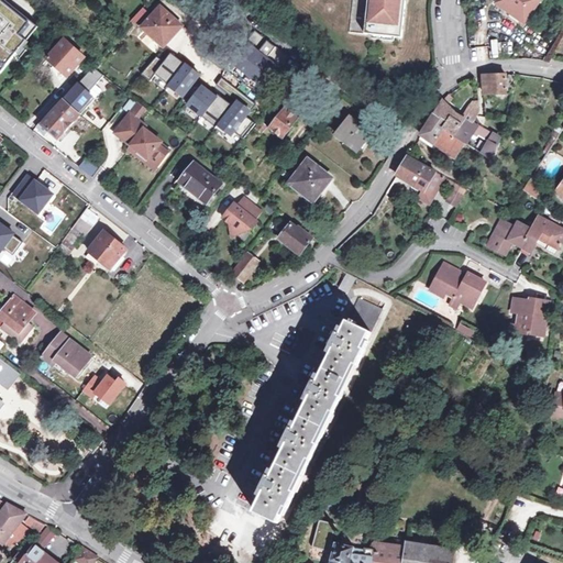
[(0,0),(0,72),(15,53),(17,54),(21,47),(25,51),(30,44),(26,41),(37,28),(4,0),(0,0)]
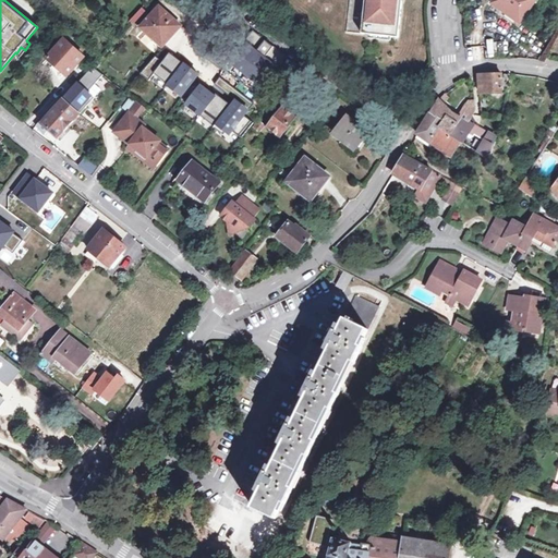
[(365,0),(362,34),(370,34),(371,35),(375,32),(387,33),(390,36),(391,37),(399,37),(402,0),(365,0)]
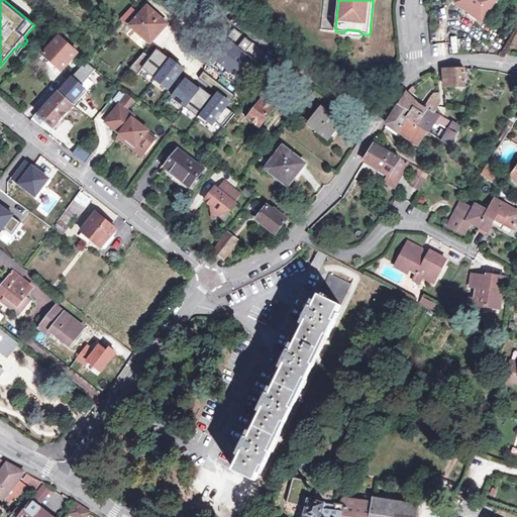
[(481,21),(496,0),(457,0),(456,3),(481,21)]
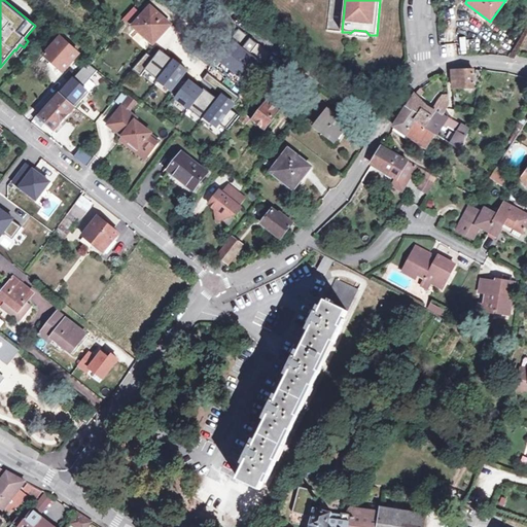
[(133,27),(153,44),(171,26),(150,7),(133,27)]
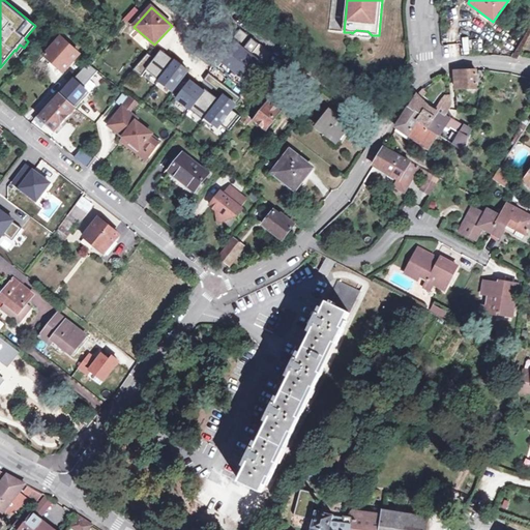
[(252,38),(240,29),(214,63),(245,87),(271,54),(260,45),(259,46),(251,39),(252,38)]
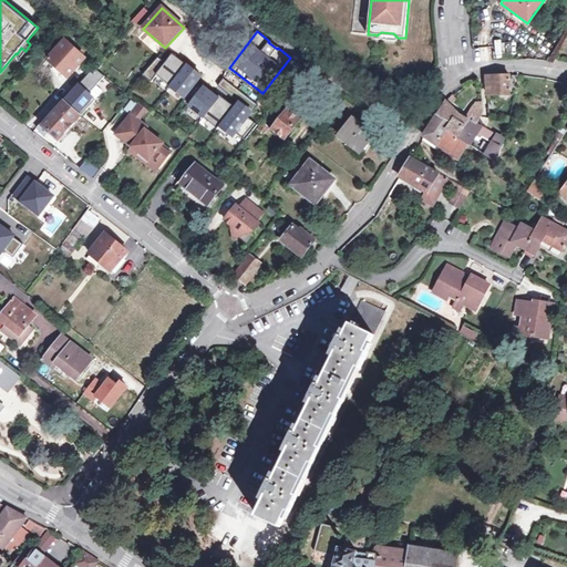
[(393,33),(381,32),(377,35),(375,34),(375,39),(398,41),(398,38),(397,37),(393,33)]
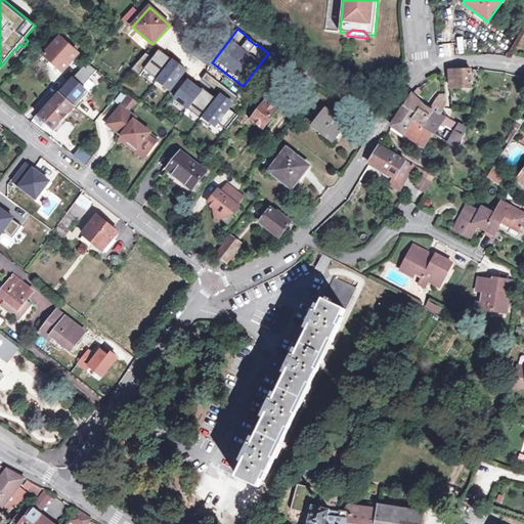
[(215,54),(190,35),(182,46),(206,64),(215,54)]
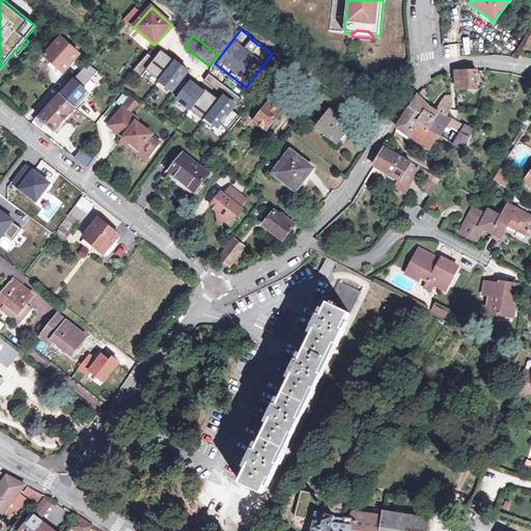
[(45,55),(63,73),(80,55),(61,37),(45,55)]
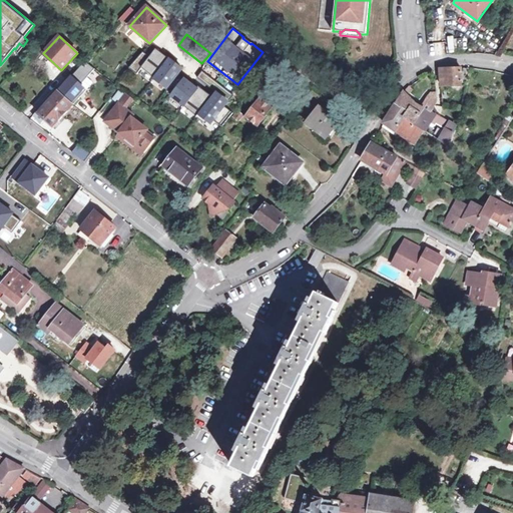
[(168,58),(156,49),(148,56),(142,52),(128,67),(136,73),(141,67),(153,77),(168,58)]
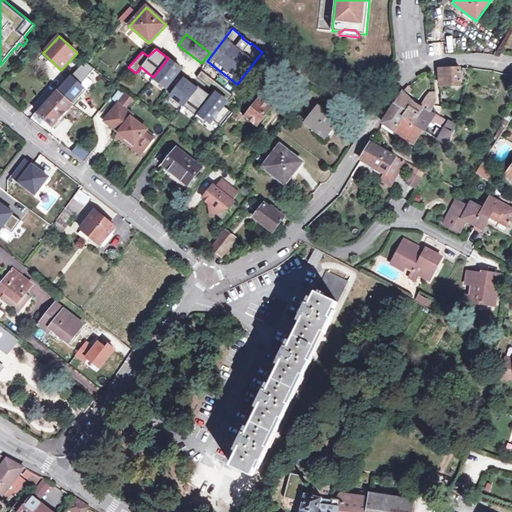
[(182,69),(168,58),(153,77),(167,88),(178,74),(182,69)]
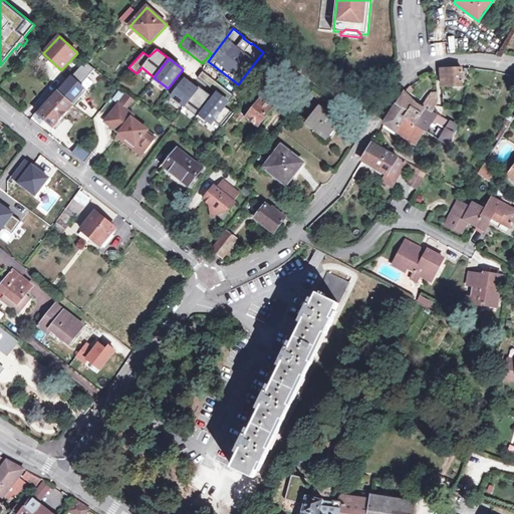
[(81,86),(95,69),(85,61),(57,91),(73,105),(86,90),(81,86)]
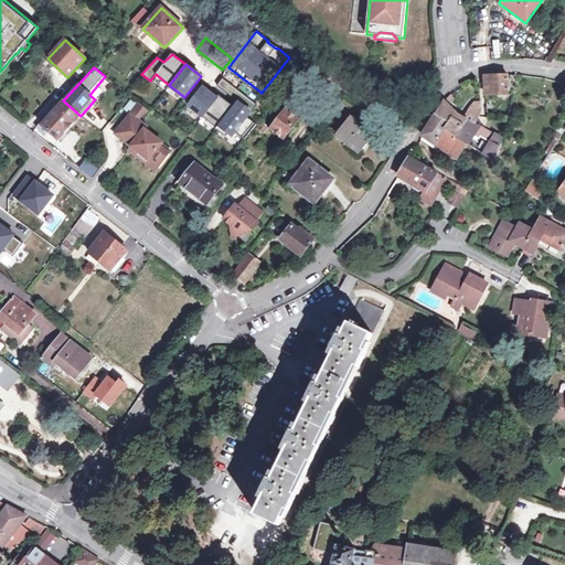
[(508,75),(484,76),(486,95),(508,94),(508,75)]
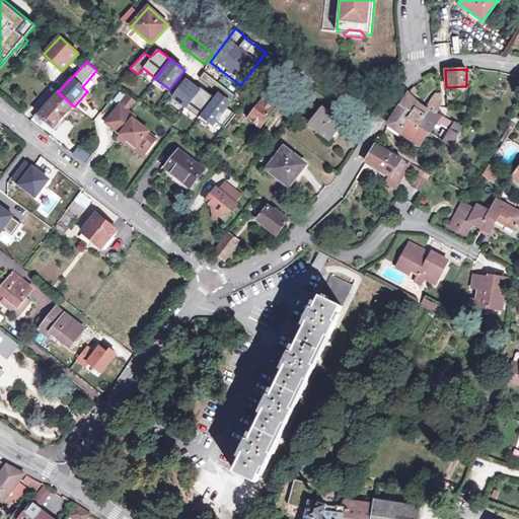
[(235,96),(204,72),(199,78),(218,94),(222,97),(230,103),(235,96)]
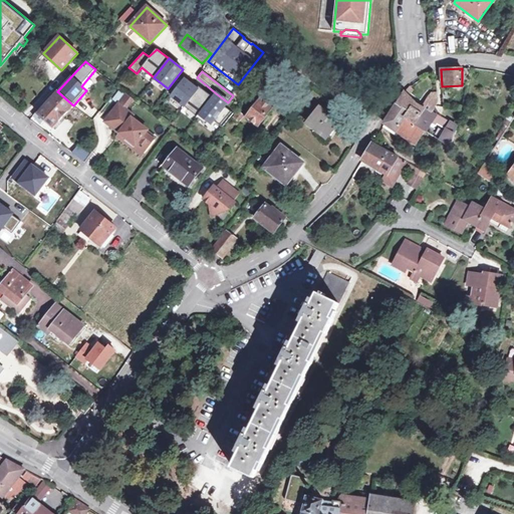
[(197,89),(179,74),(168,88),(167,89),(173,94),(172,96),(184,106),(197,89)]
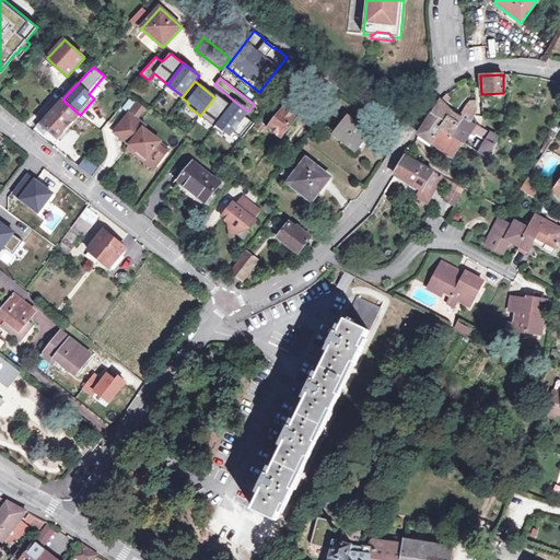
[(217,125),(232,106),(217,95),(214,97),(200,116),(216,127),(217,125)]
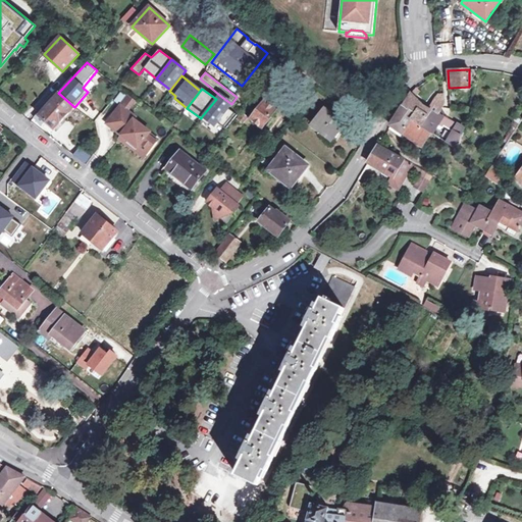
[(74,107),(58,93),(35,119),(39,124),(43,120),(54,129),(74,107)]
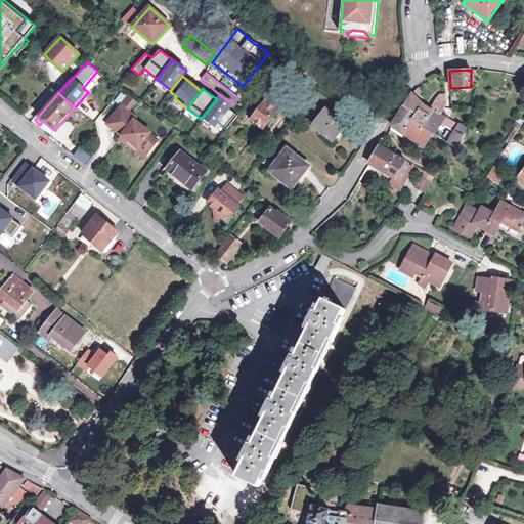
[(135,100),(129,95),(122,105),(127,111),(135,100)]
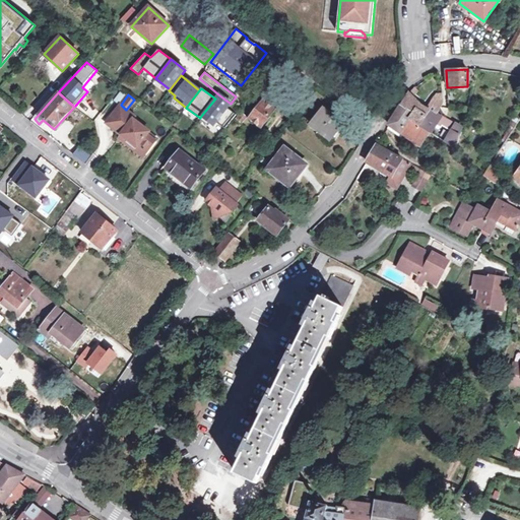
[(222,98),(218,94),(215,99),(201,116),(214,126),(216,123),(228,109),(232,105),(231,104),(222,98)]
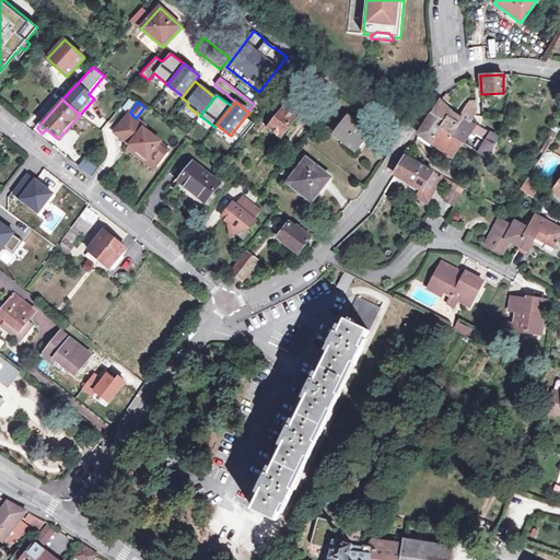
[(418,135),(434,146),(453,158),(461,143),(463,144),(468,137),(474,127),(469,124),(476,112),(467,106),(459,118),(452,113),(440,102),(432,114),(422,129),(418,135)]
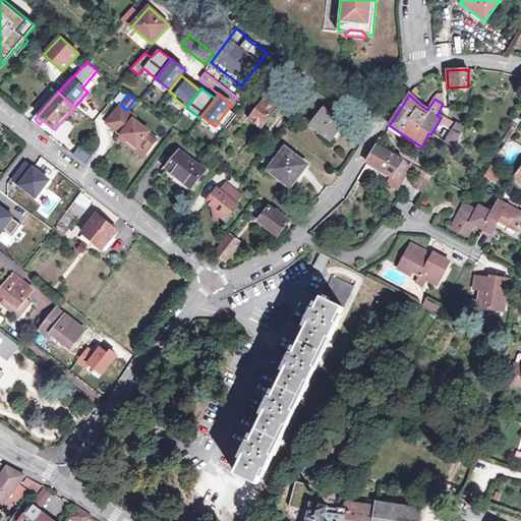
[(250,118),(262,127),(275,110),(265,102),(250,118)]
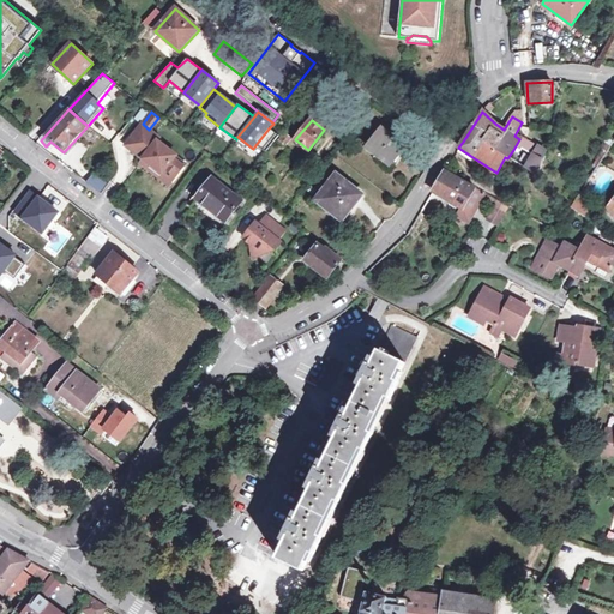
[(149,130),(143,124),(126,145),(144,158),(146,156),(154,162),(151,164),(162,173),(160,175),(169,182),(184,166),(173,158),(176,155),(158,140),(160,138),(149,130)]
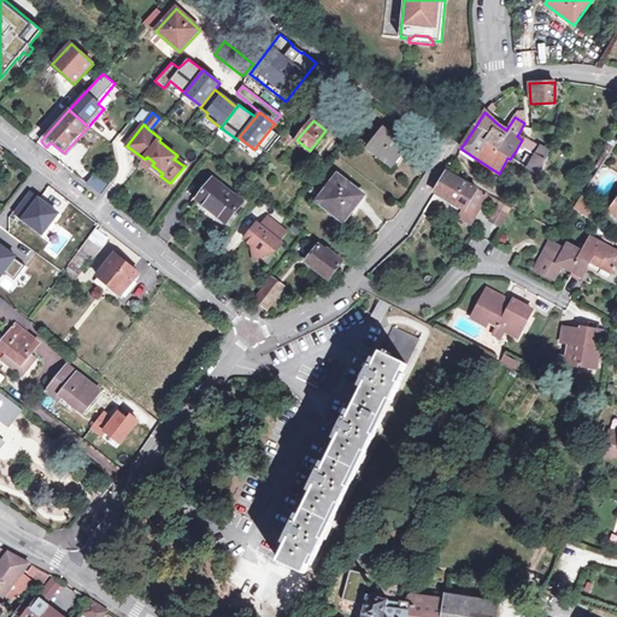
[(280,136),(270,129),(257,146),(266,153),(280,136)]
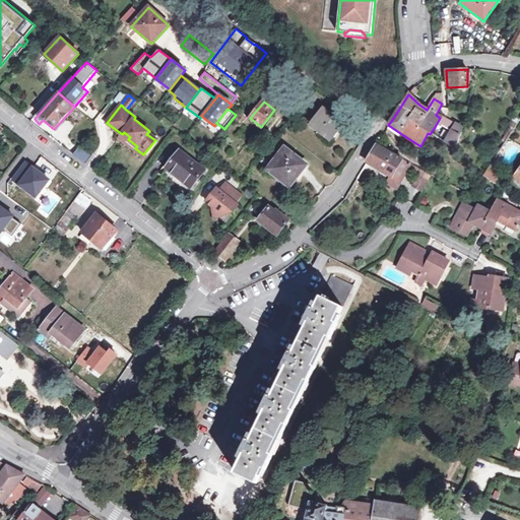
[(310,125),(330,140),(342,124),(323,109),(310,125)]
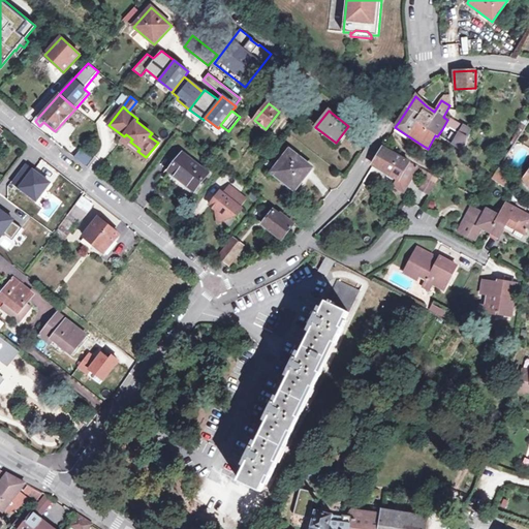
[(240,120),(246,125),(250,120),(245,115),(240,120)]
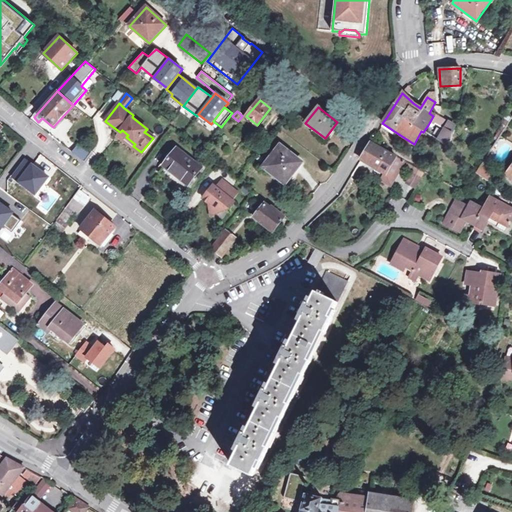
[(434,114),(428,125),(433,128),(434,126),(442,132),(448,123),(434,114)]
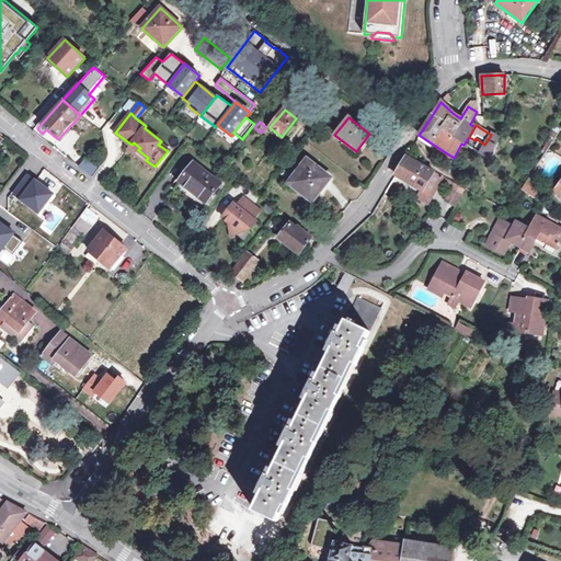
[(433,150),(435,146),(419,135),(416,139),(433,150)]
